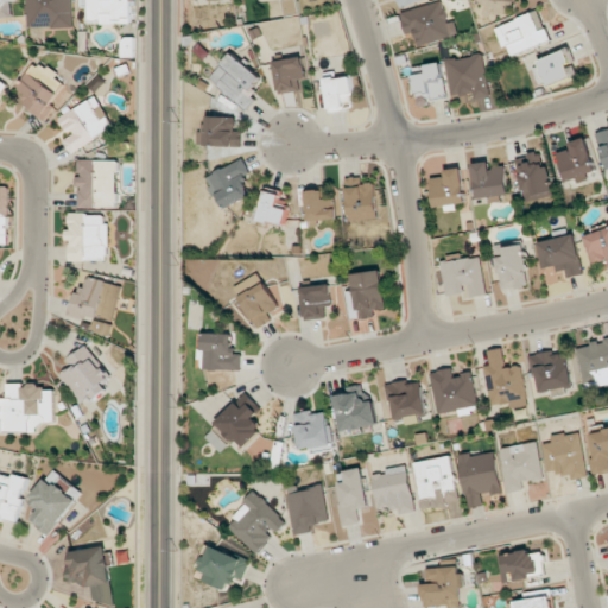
[(0,0),(0,18),(12,17),(11,0),(0,0)]
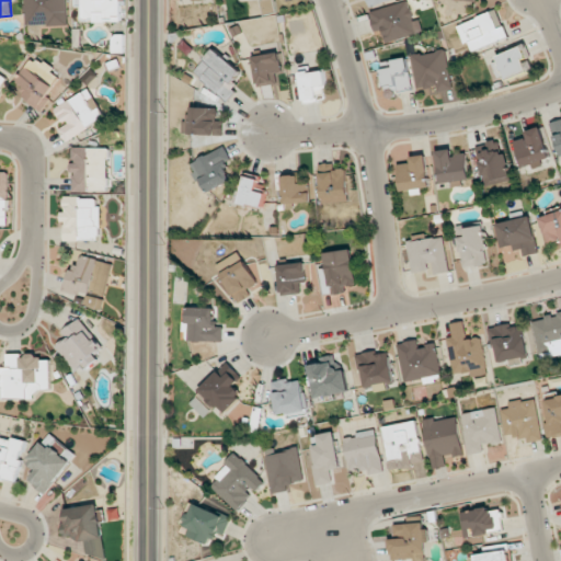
[(68,25),(67,0),(25,0),(26,26),(68,25)]
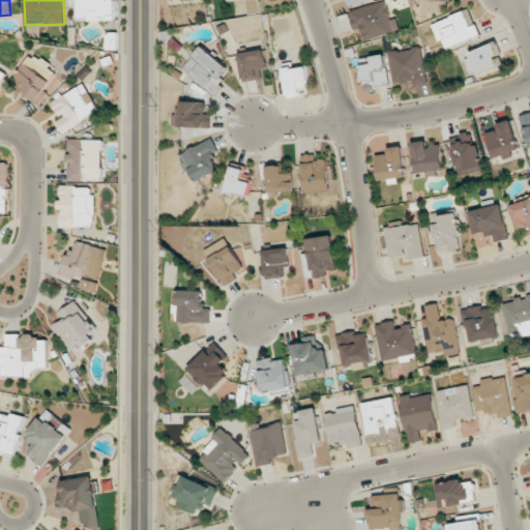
[(114,20),(113,0),(77,0),(78,22),(114,20)]
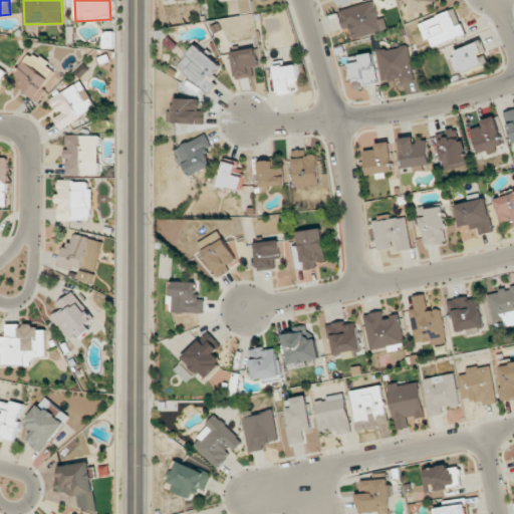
[(338,10),(343,28),(350,27),(353,39),(388,30),(384,18),(379,19),(373,1),(338,10)]
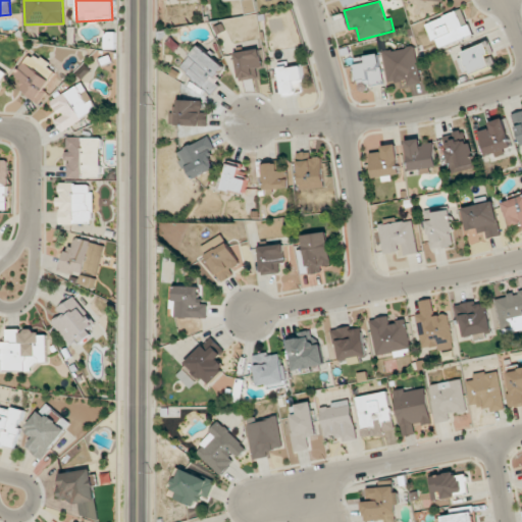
[(425,23),(432,41),(436,39),(440,49),(473,35),(462,8),(425,23)]
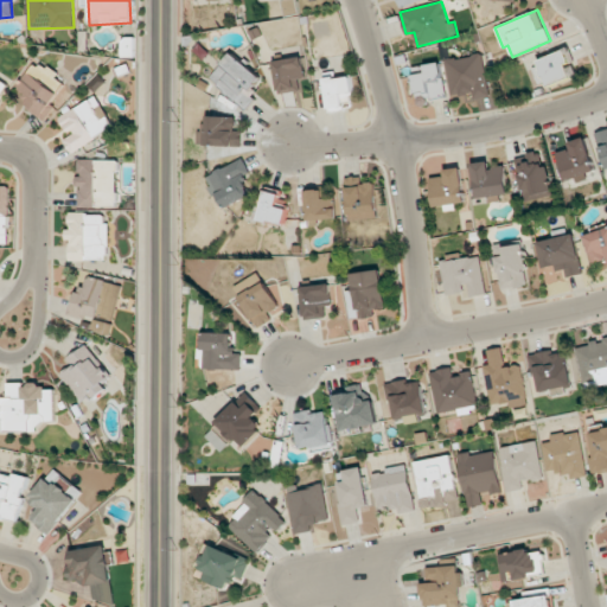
[(540,66),(534,68),(537,84),(548,82),(548,83),(574,78),(569,51),(538,57),(540,66)]
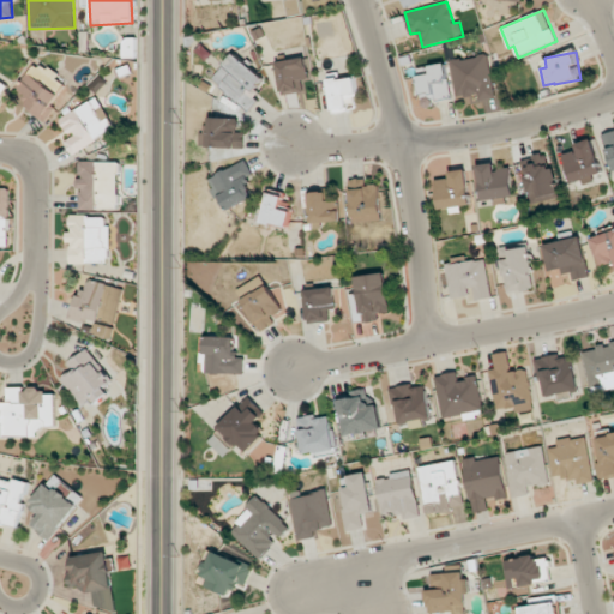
[(264,78),(235,53),(212,78),(248,110),(259,100),(251,92),(264,78)]
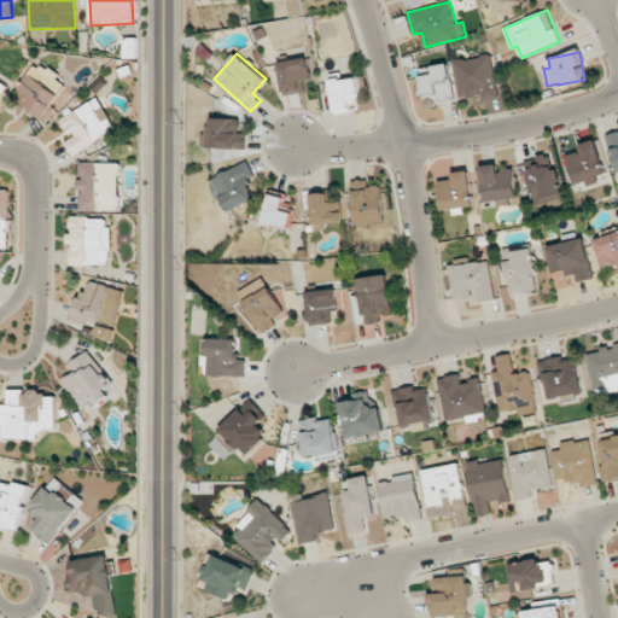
[(453,62),(461,100),(482,97),(483,100),(500,97),(490,53),(453,62)]
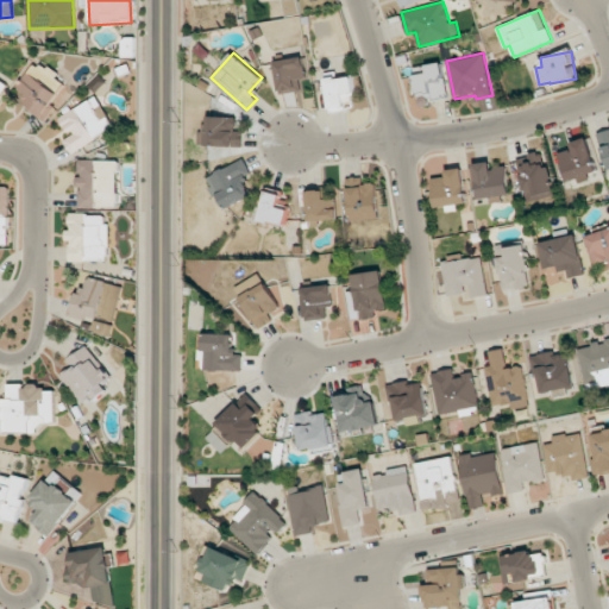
[(308,79),(305,56),(275,61),(280,94),(302,90),(300,80),(308,79)]
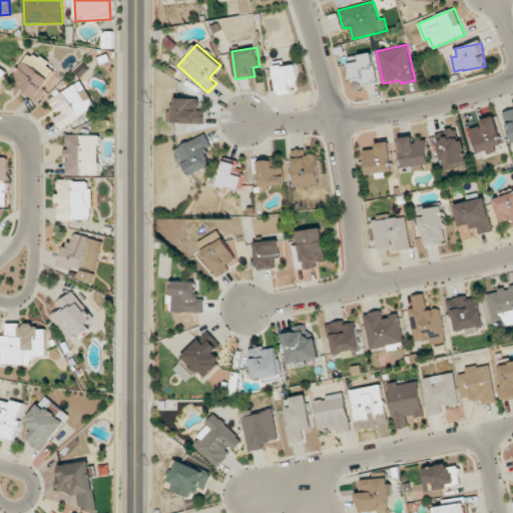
[(28,51),(11,80),(39,96),(53,71),(46,66),(48,62),(28,51)]
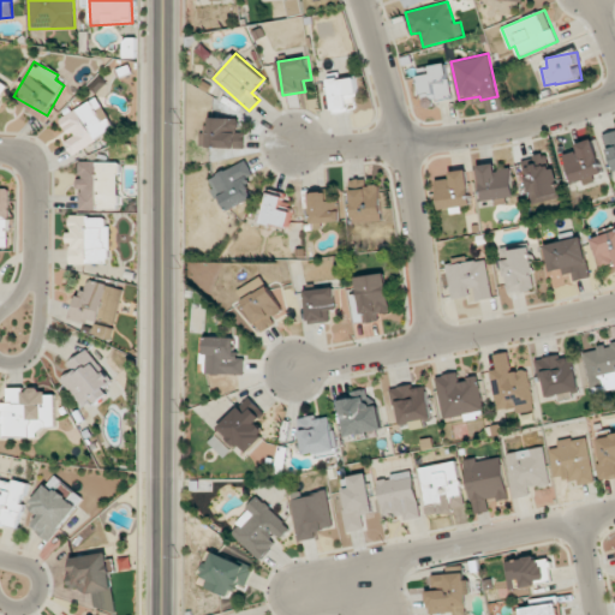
[(431,75),(418,77),(424,103),(453,97),(446,63),(430,66),(431,75)]
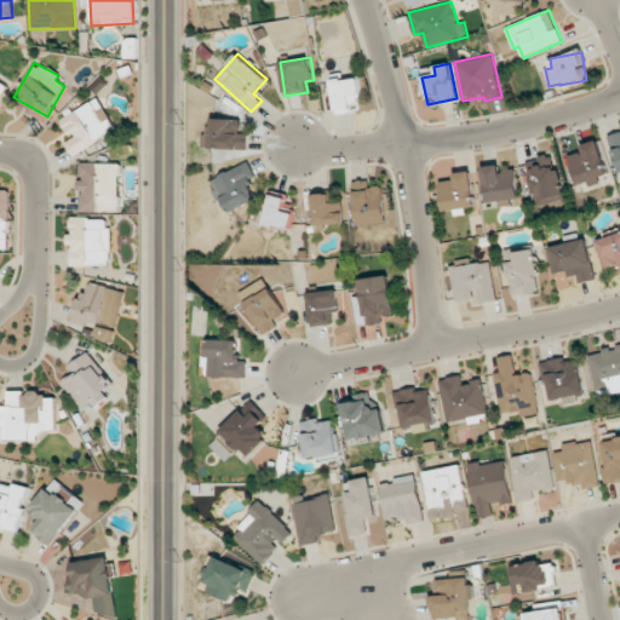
[(360,78),(333,80),(336,114),(352,112),(351,102),(362,101),(360,78)]
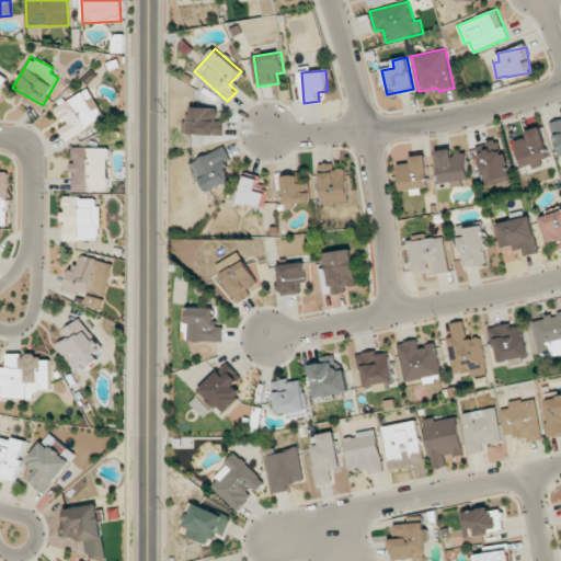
[(106,116),(89,88),(55,109),(65,125),(59,128),(66,140),(106,116)]
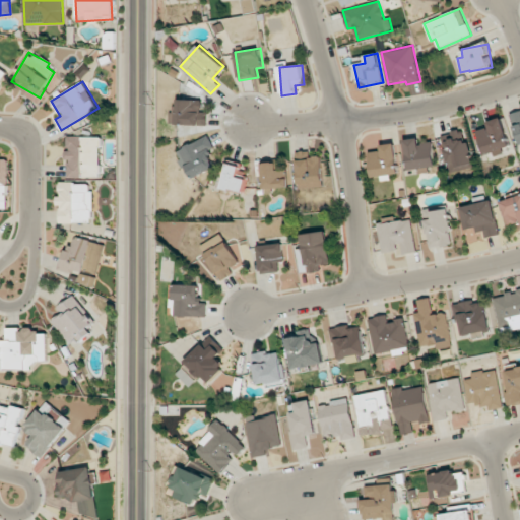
[(207,126),(207,113),(201,113),(202,100),(177,99),(176,124),(207,126)]
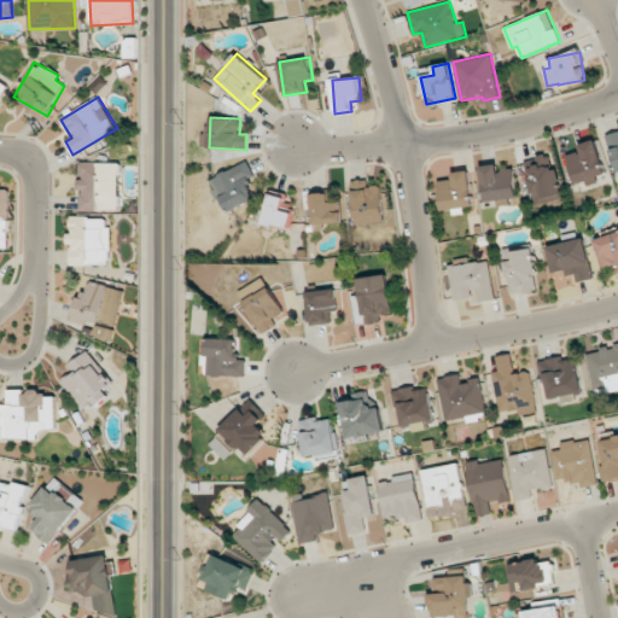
[(617,130),(606,135),(617,172),(617,170),(617,130)]
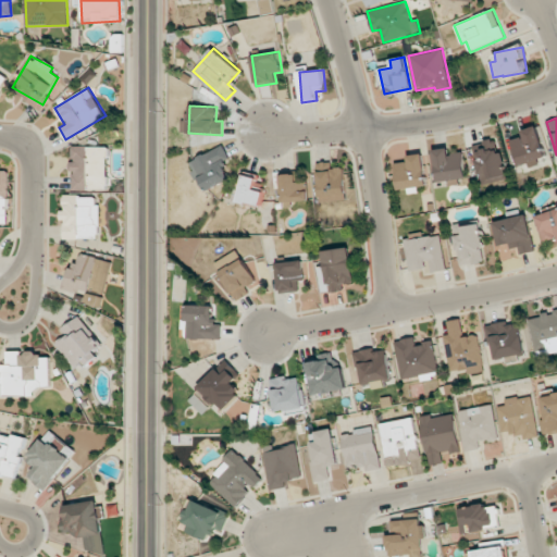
[(540,164),(537,159),(546,157),(536,125),(522,130),(524,136),(510,139),(519,165),(528,162),(530,166),(540,164)]
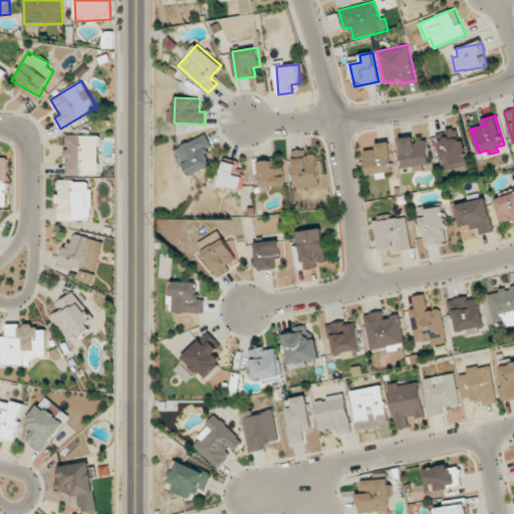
[(445,171),(468,165),(459,129),(436,134),(445,171)]
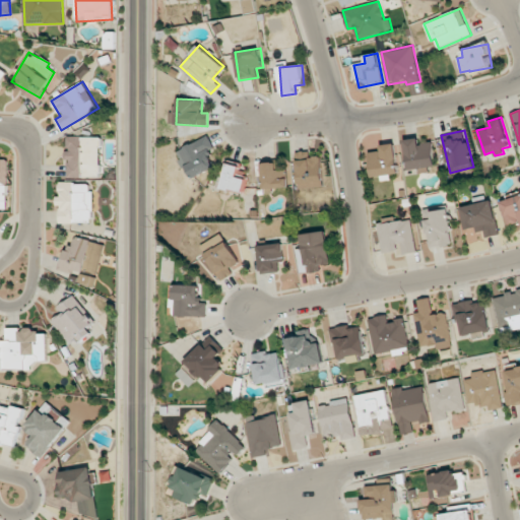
[(214,149),(208,135),(178,150),(191,179),(214,168),(207,152),(214,149)]
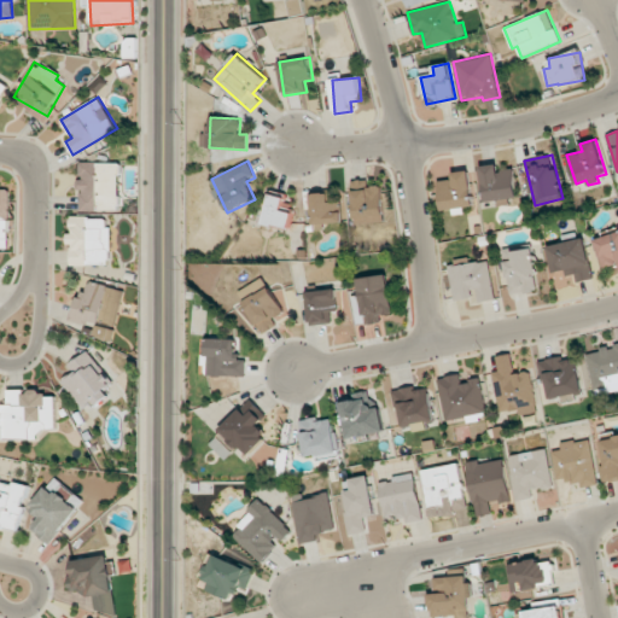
[(120,162),(80,163),(80,180),(80,210),(121,210),(120,162)]
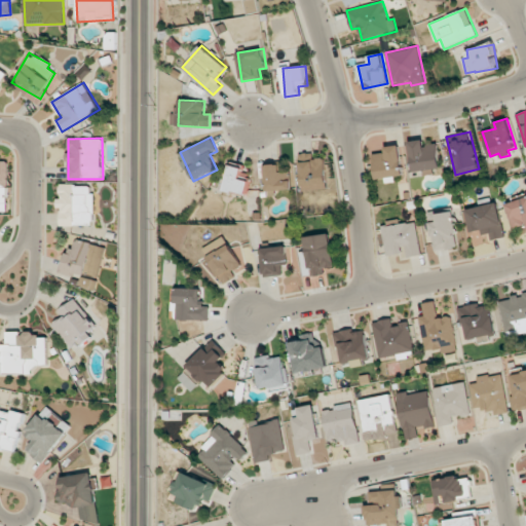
[(413,172),(441,168),(438,144),(424,146),(423,140),(410,142),(413,172)]
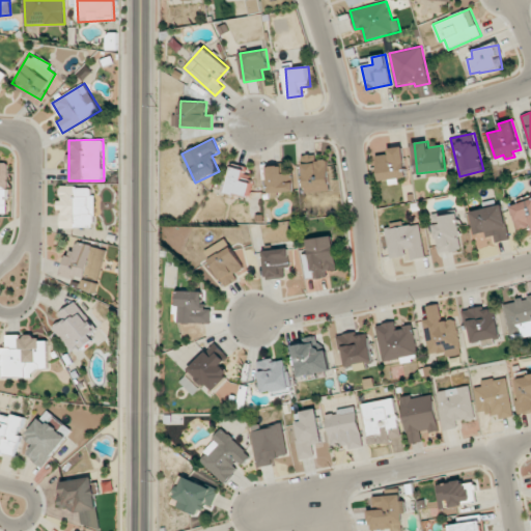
[(376,156),(380,182),(389,179),(389,184),(409,180),(403,146),(389,148),(390,154),(376,156)]
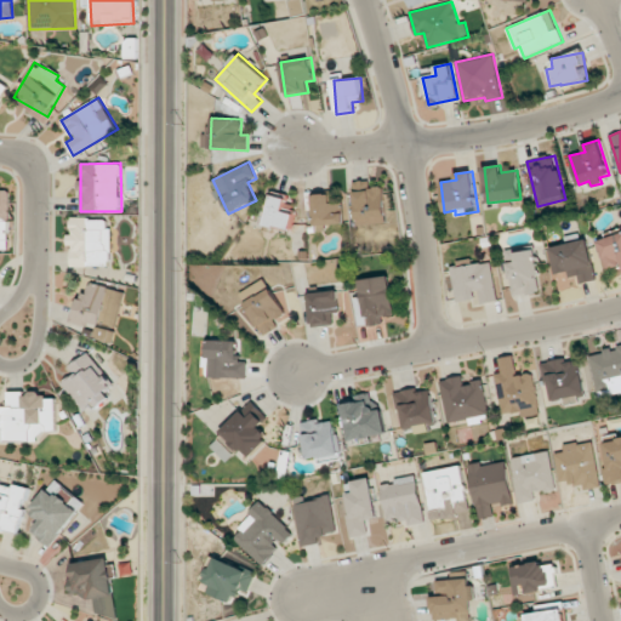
[(355,224),(386,223),(385,186),(370,187),(370,181),(354,182),(355,224)]
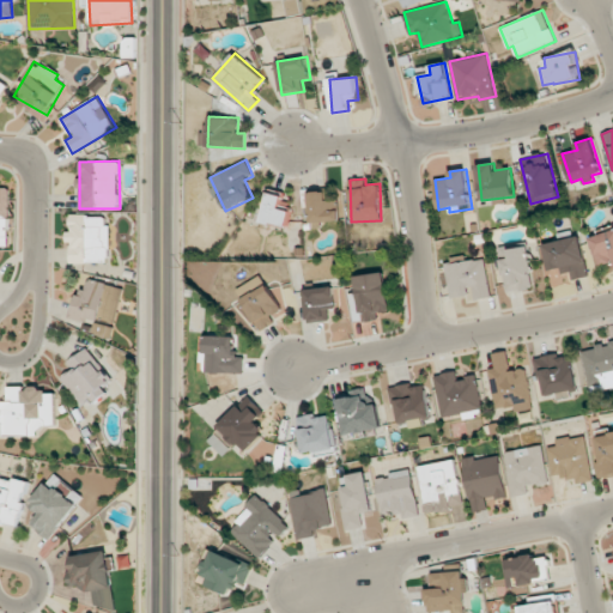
[(0,246),(11,246),(8,189),(0,189),(0,246)]
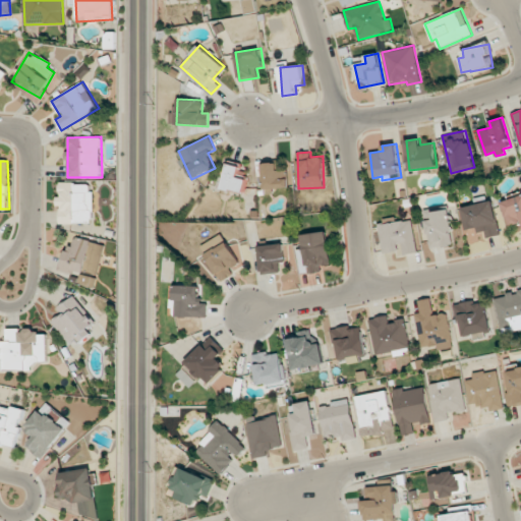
[(278,162),(263,163),(264,193),(276,193),(276,188),(288,188),(288,171),(278,171),(278,162)]
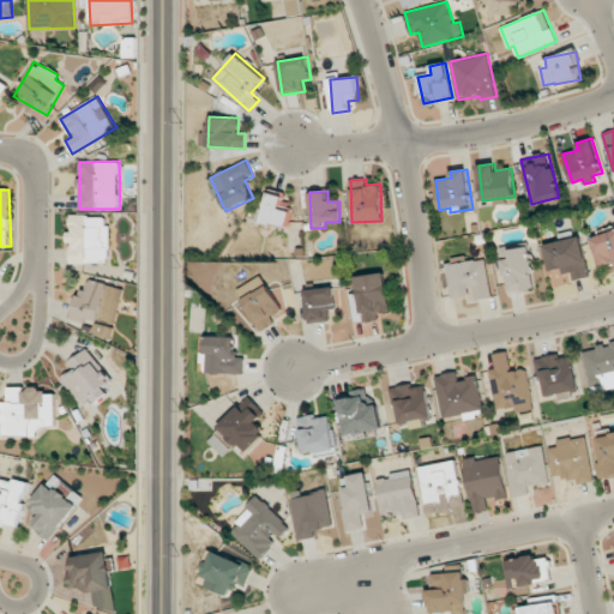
[(287,229),(292,212),(280,209),(283,196),(269,192),(262,222),(287,229)]
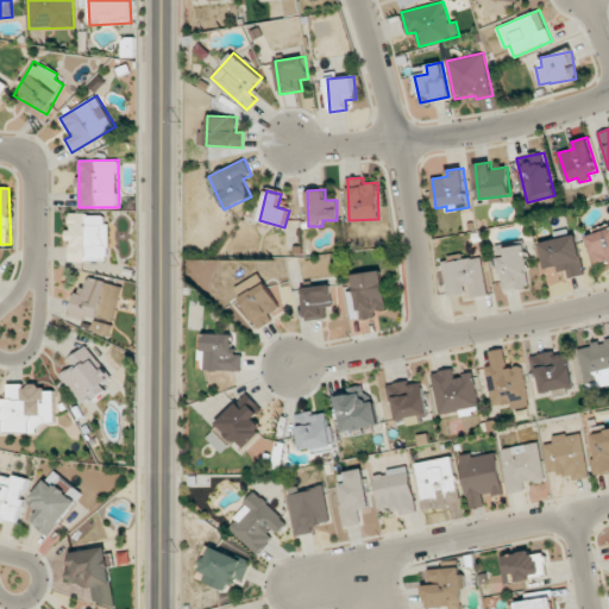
[(108,261),(107,214),(70,214),(70,230),(69,230),(69,262),(108,261)]
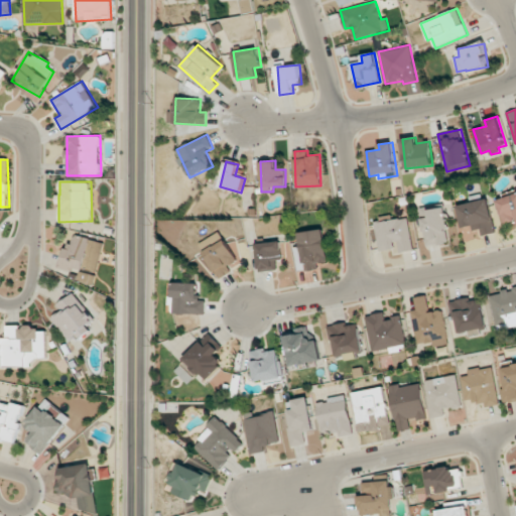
[(515,190),(495,199),(504,224),(515,219),(515,190)]
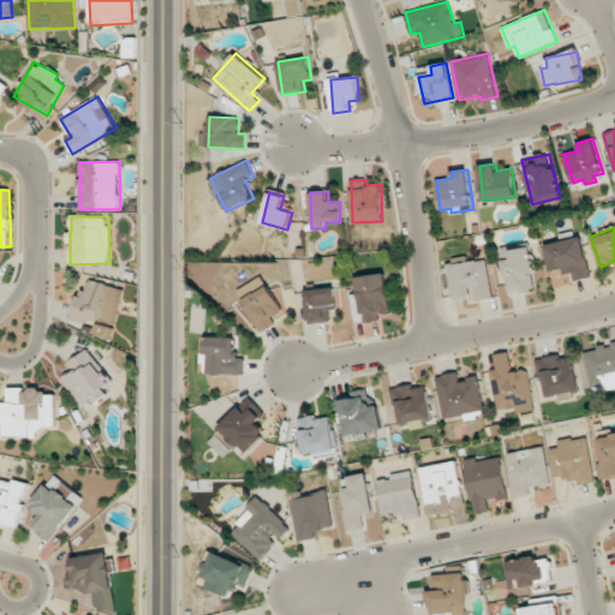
[(589,274),(583,238),(545,243),(550,279),(589,274)]
